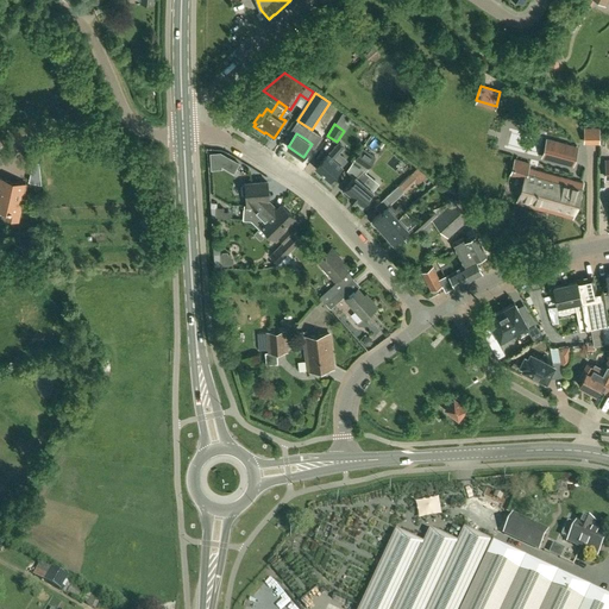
[(551,158),(551,159),(572,165),(577,148),(556,142),(556,143),(551,158)]
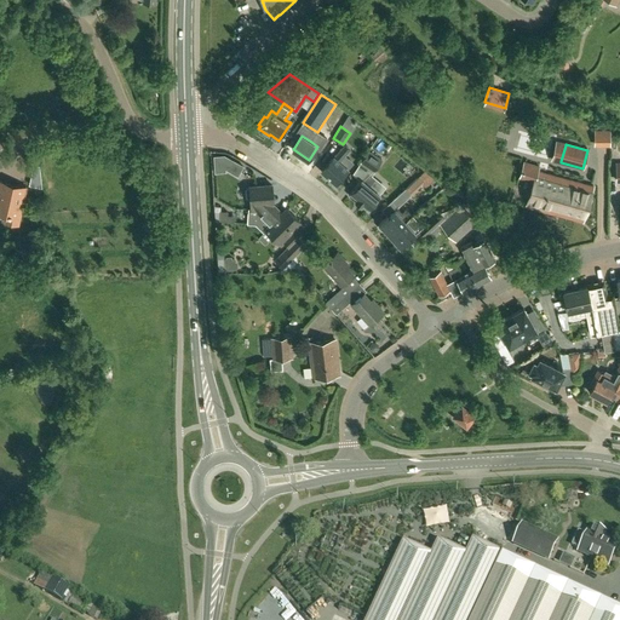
[(334,156),(322,170),(337,183),(349,170),(339,161),(344,156),(345,154),(350,149),(345,145),(340,150),(334,156)]
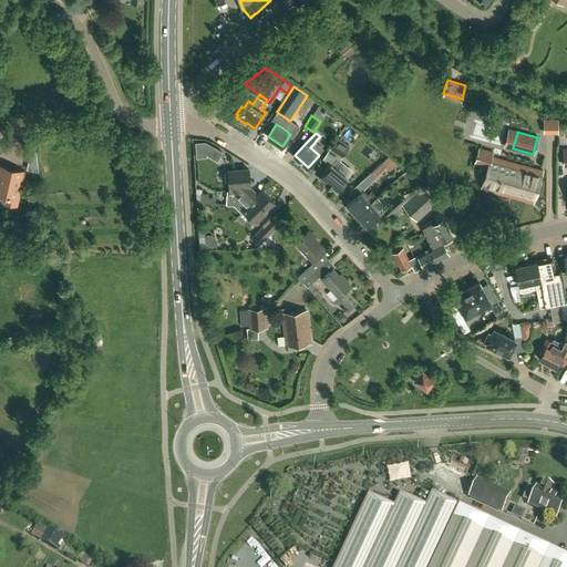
[(343,157),(350,145),(338,137),(330,148),(343,157)]
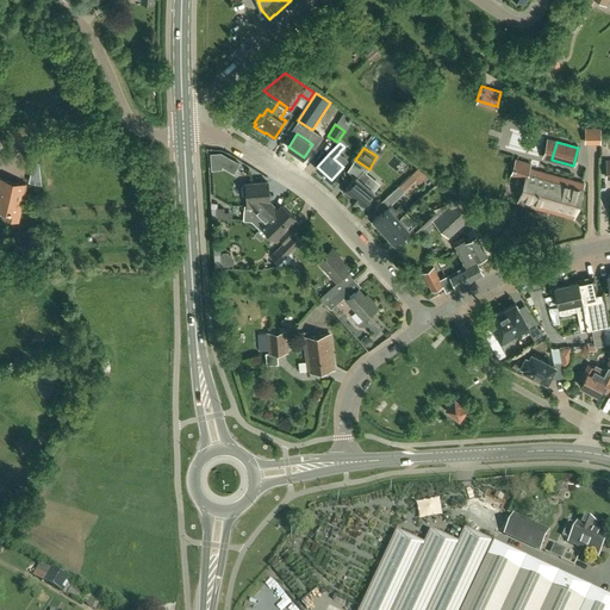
[(221,154),(211,154),(212,169),(222,169),(222,166),(235,173),(240,163),(221,154)]
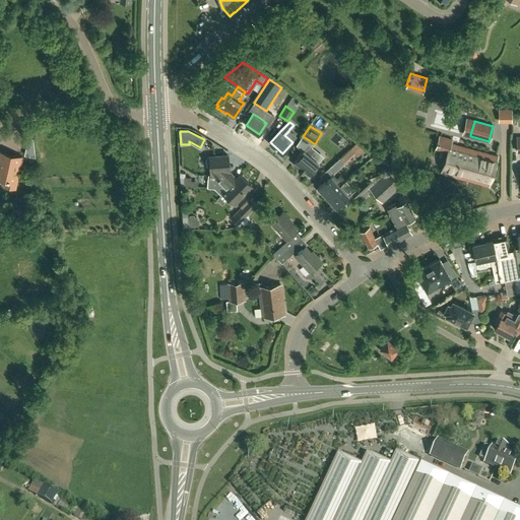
[(448,151),(441,173),(489,186),(497,155),(451,142),(452,139),(440,135),(436,147),(448,151)]
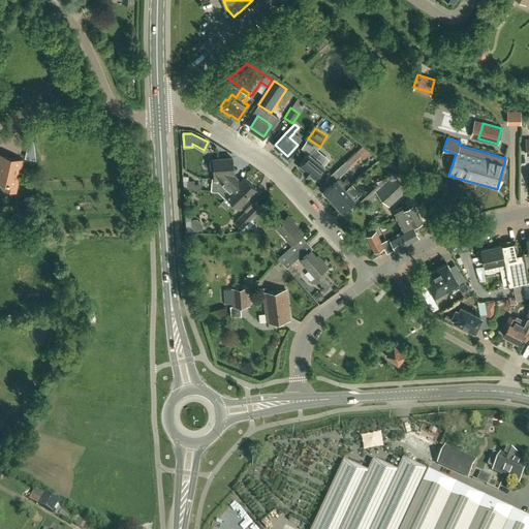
[(363,145),(355,153),(363,160),(370,152),(363,145)]
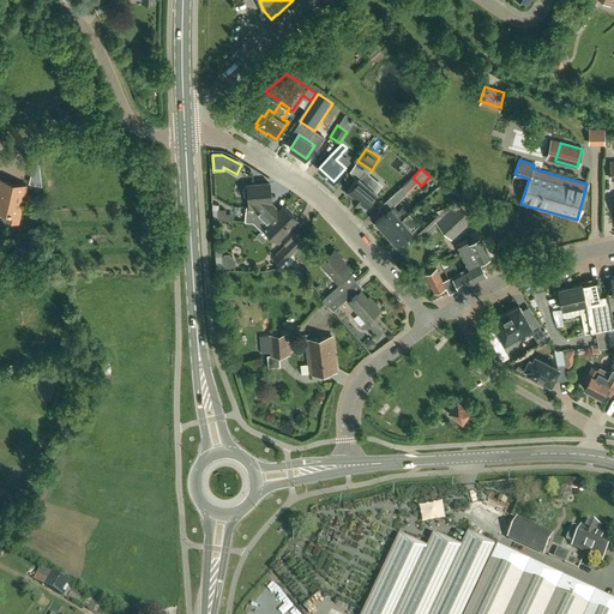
[(356,180),(345,192),(353,198),(357,203),(359,203),(363,208),(377,192),(366,184),(369,179),(372,176),(369,174),(365,170),(359,178),(359,176),(356,180)]
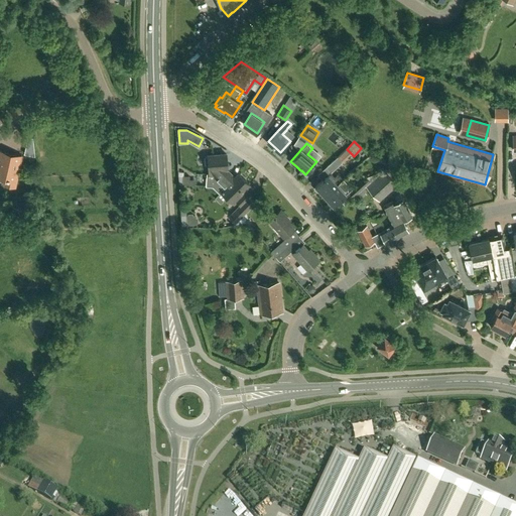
[(0,150),(0,177),(6,179),(5,185),(14,187),(15,185),(25,187),(27,202),(34,201),(43,199),(39,176),(24,179),(24,181),(16,179),(21,156),(0,150)]
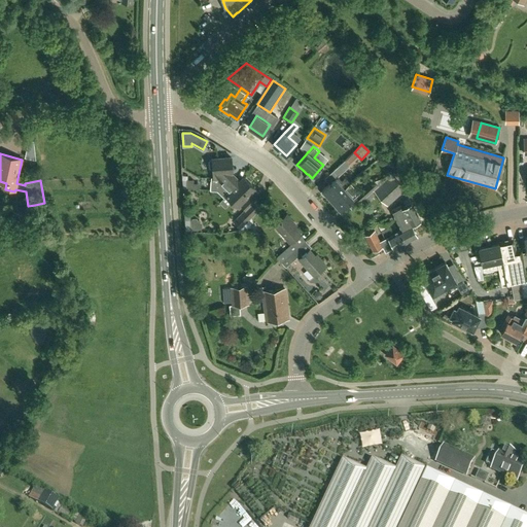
[(213,160),(210,160),(211,167),(213,167),(214,178),(216,178),(216,180),(214,180),(212,180),(211,189),(218,190),(224,197),(226,195),(240,181),(235,175),(234,176),(231,173),(231,172),(233,171),(232,156),(212,159),(213,160)]
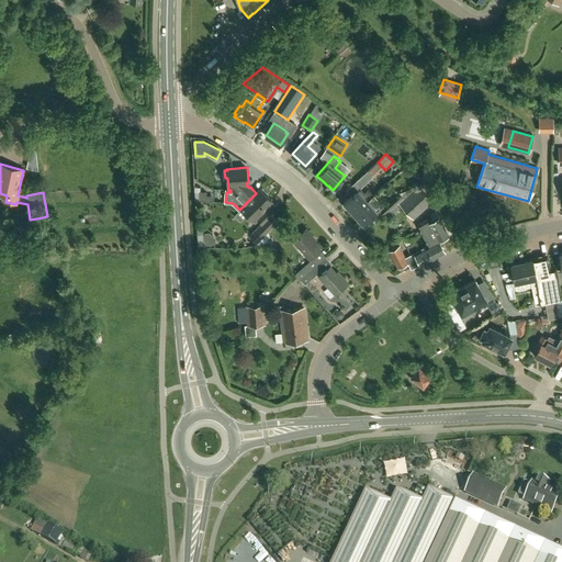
[(361,188),(373,177),(368,171),(357,181),(361,188)]
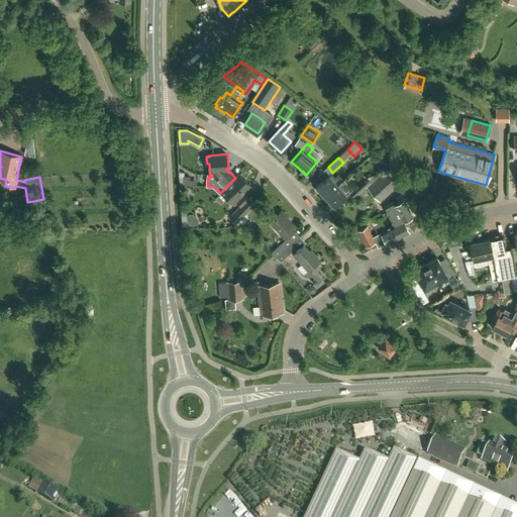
[(374,180),(367,186),(381,201),(399,185),(385,170),(374,180)]
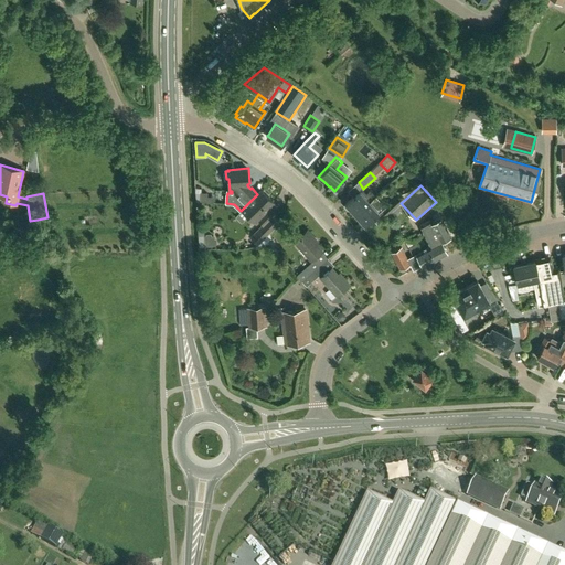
[(257,194),(243,209),(248,215),(256,222),(259,220),(264,224),(264,225),(275,214),(267,206),(273,201),(262,190),(257,194)]
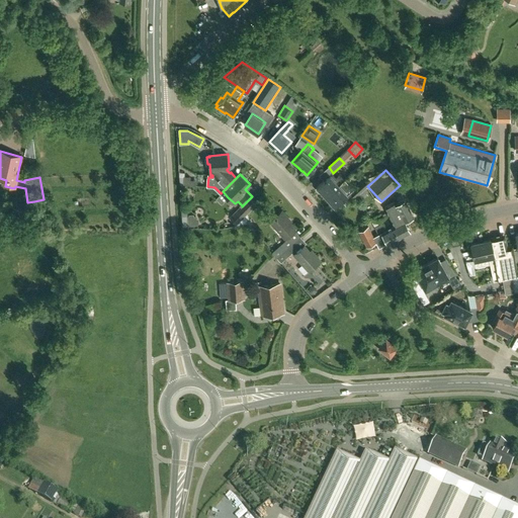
[(326,196),(345,179),(341,174),(335,179),(331,174),(318,186),(317,187),(317,189),(320,192),(321,192),(322,191),(326,196)]
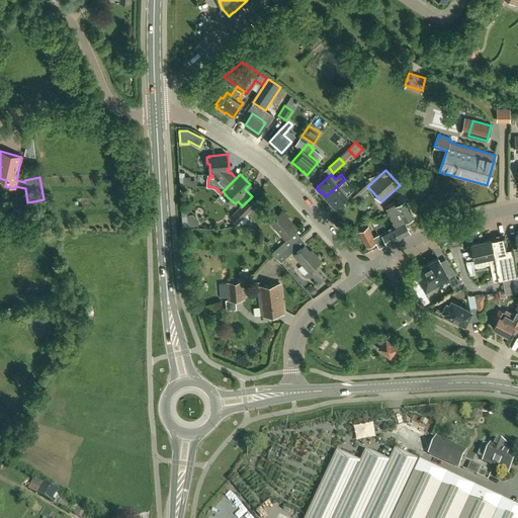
[(367,186),(374,180),(370,175),(362,182),(361,181),(350,191),(355,196),(367,186)]
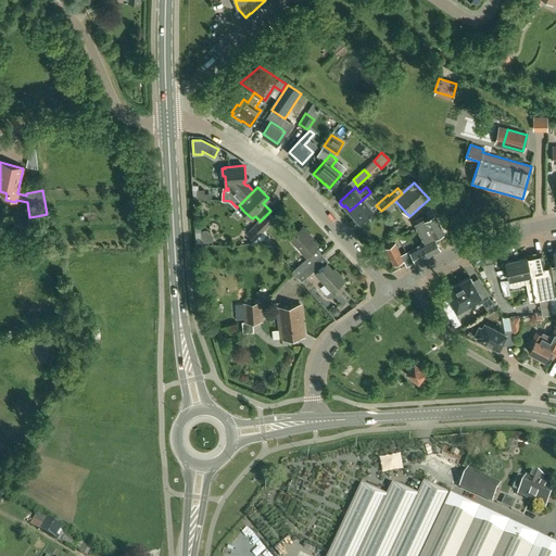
[(370,192),(350,211),(355,216),(354,217),(354,218),(357,222),(358,222),(359,220),(376,206),(374,204),(378,201),(370,193),(371,192),(370,192)]
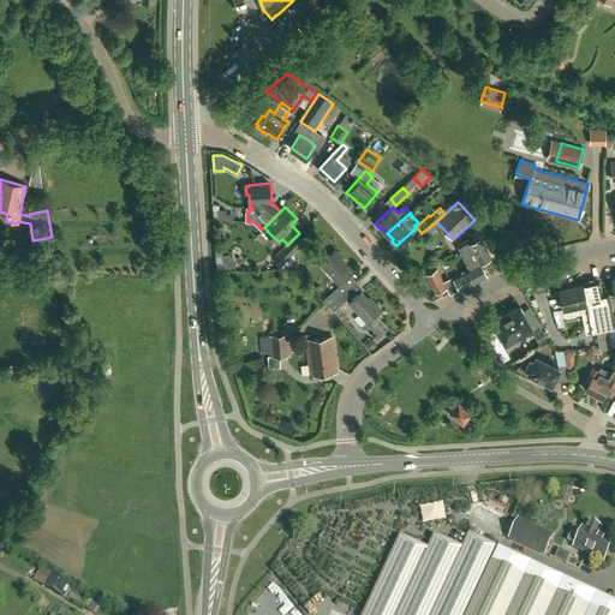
[(473,281),(487,274),(481,262),(490,257),(490,258),(491,257),(481,237),(479,238),(478,237),(472,240),(473,242),(471,243),(469,239),(458,245),(470,267),(466,269),(473,281)]
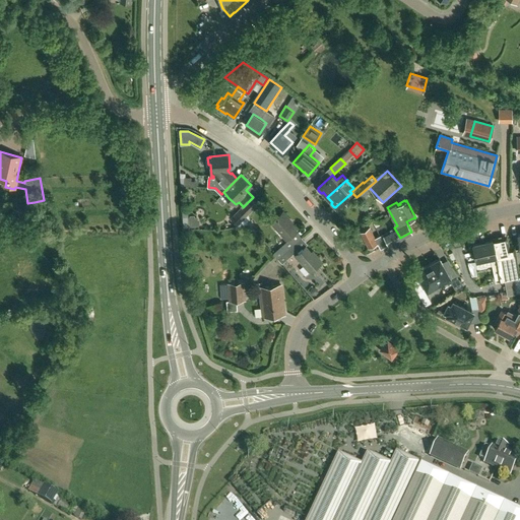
[(231,219),(237,225),(246,216),(240,210),(231,219)]
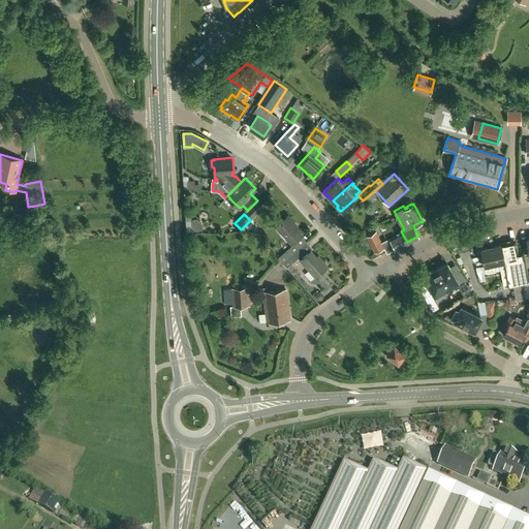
[(276,226),(291,243),(302,234),(292,223),(293,222),(288,216),(276,226)]
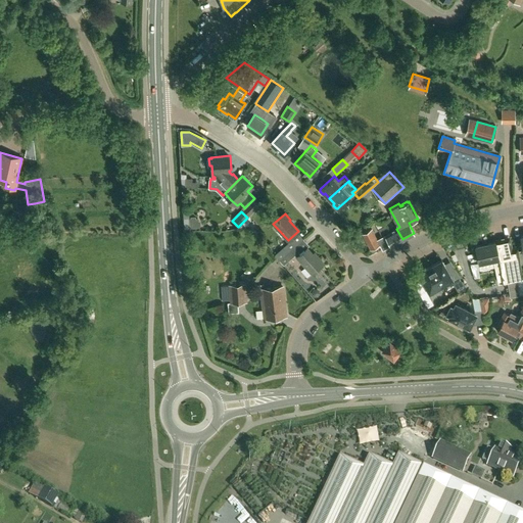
[(252,221),(247,225),(253,234),(258,230),(252,221)]
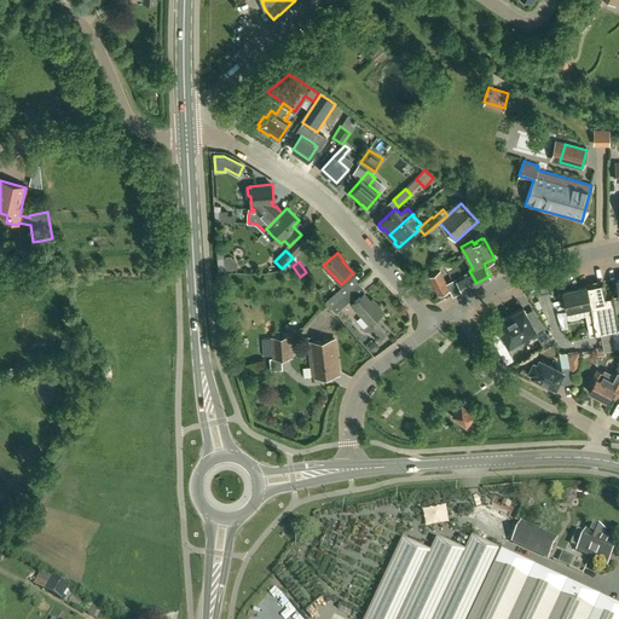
[(469,271),(462,275),(457,267),(449,272),(453,279),(447,282),(440,270),(429,276),(439,294),(450,289),(453,295),(476,283),(469,271)]
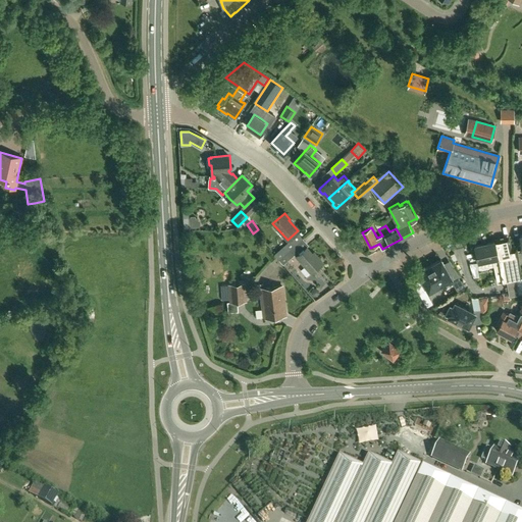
[(493,242),(474,246),(478,262),(492,259),(498,282),(521,276),(521,275),(518,251),(517,251),(516,247),(511,248),(509,236),(493,240),(493,242)]
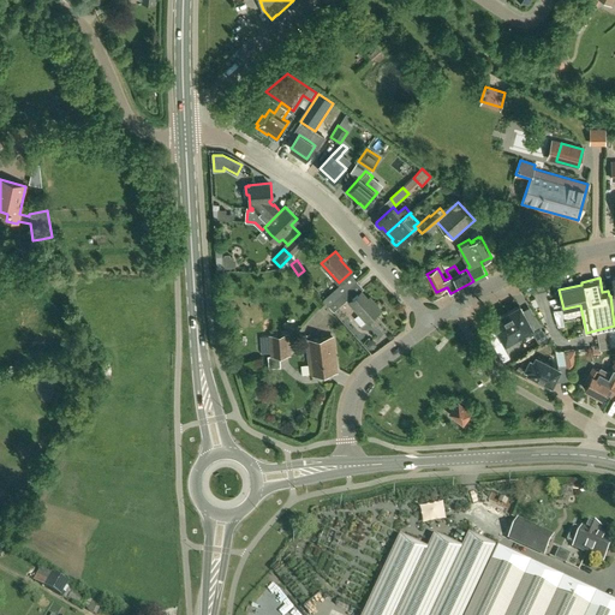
[(340,285),(323,299),(328,305),(350,286),(345,281),(340,285)]
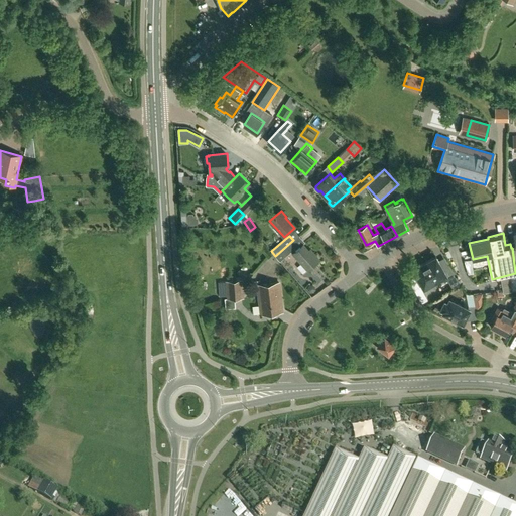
[(298,246),(293,240),(275,256),(280,261),(298,246)]
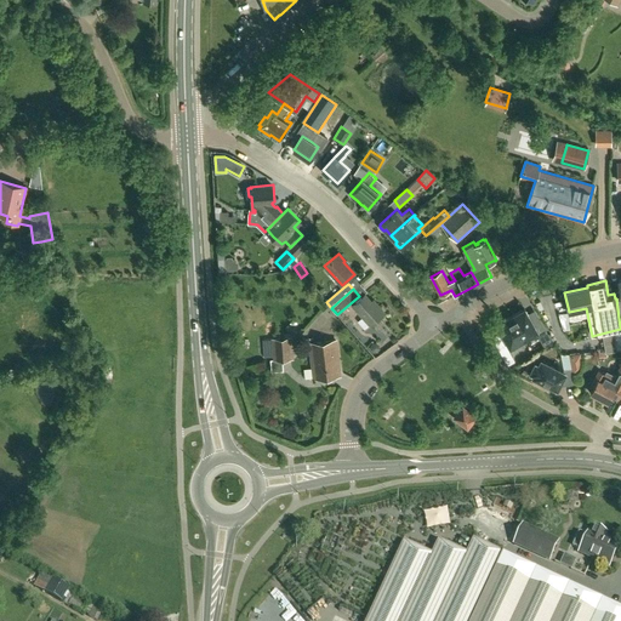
[(365,294),(352,305),(370,325),(385,312),(377,303),(376,306),(365,294)]
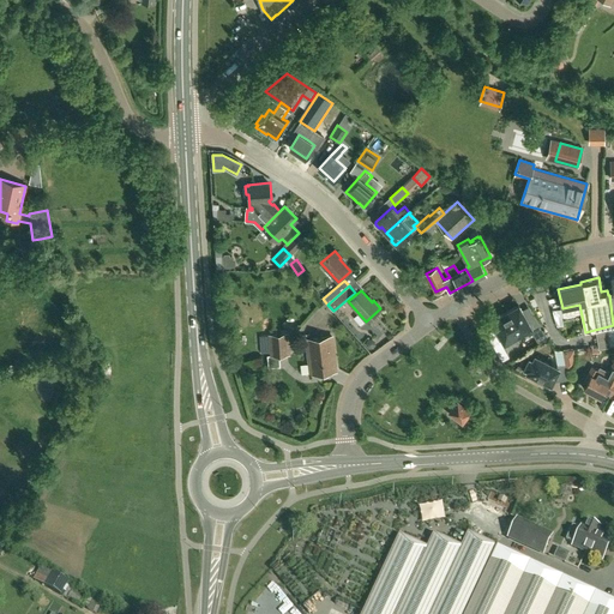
[(535,335),(542,330),(535,317),(528,320),(519,305),(505,313),(518,335),(525,331),(529,336),(534,333),(535,335)]
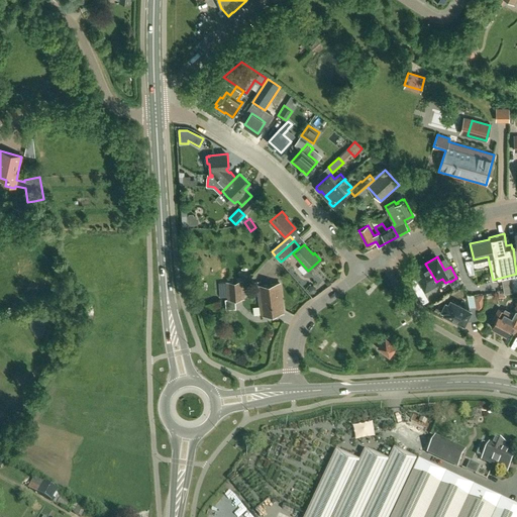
[(425,289),(436,282),(425,264),(414,270),(425,289)]
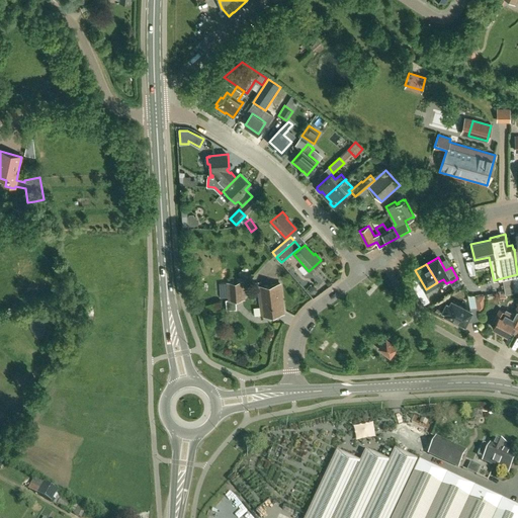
[(229,299),(244,298),(243,281),(228,282),(229,299)]
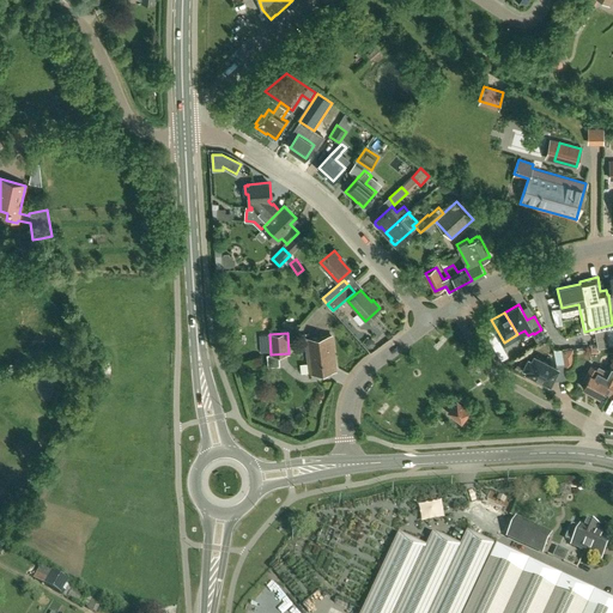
[(310,374),(335,370),(332,335),(307,339),(310,374)]
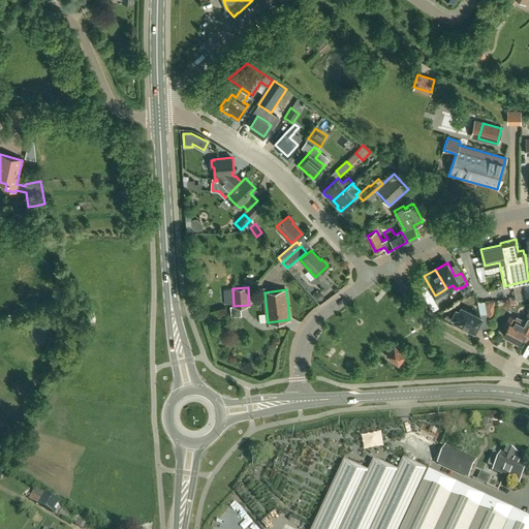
[(426,300),(433,311),(439,307),(433,296),(426,300)]
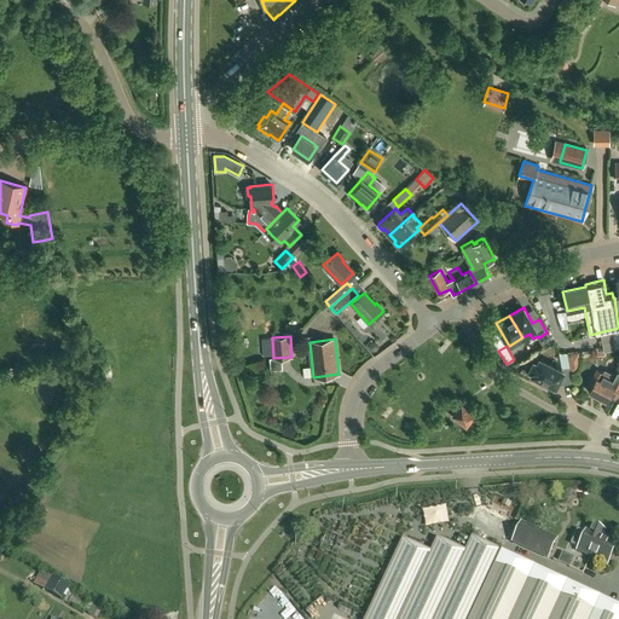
[(573,382),(571,366),(562,369),(561,370),(539,359),(537,364),(533,362),(528,371),(532,372),(531,375),(555,387),(557,382),(561,385),(573,382)]
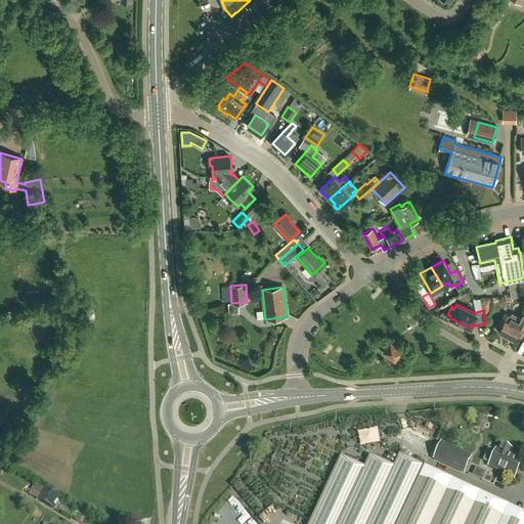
[(513,339),(515,335),(520,338),(523,330),(523,308),(520,317),(512,312),(511,315),(506,312),(498,325),(500,328),(498,332),(513,339)]
